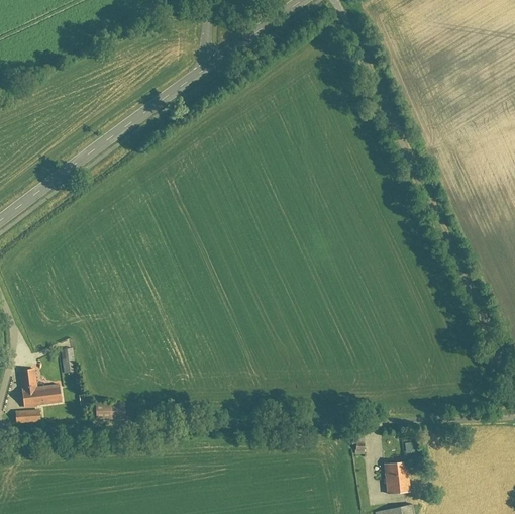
[(61,347),(61,373),(73,373),(73,348),(61,347)]
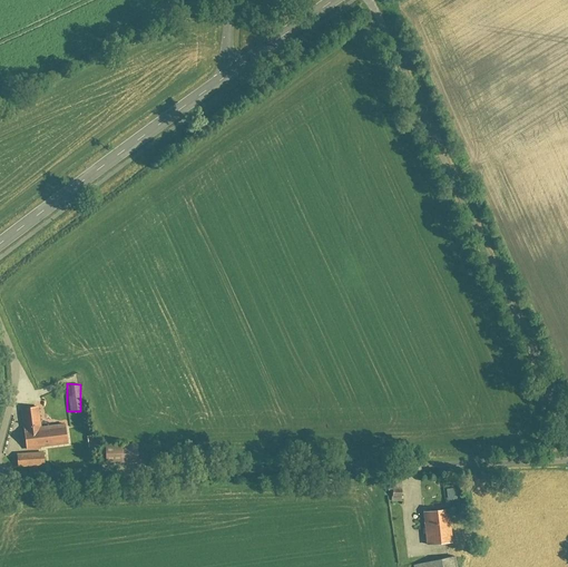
[(67,423),(41,426),(40,404),(22,406),(25,448),(68,446),(67,423)]
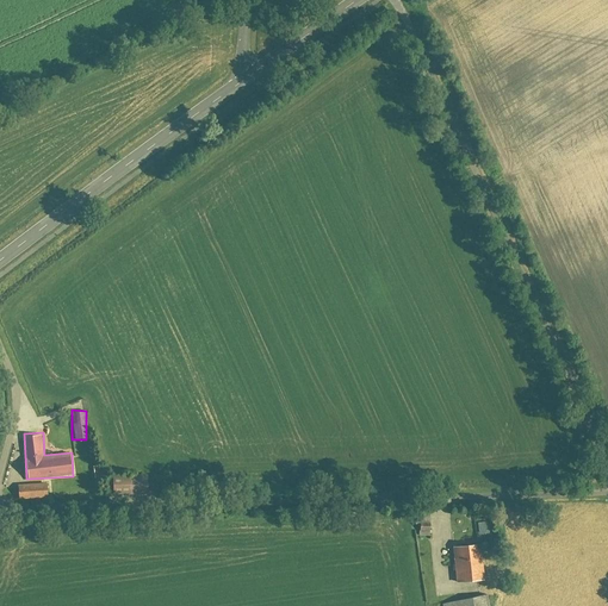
[(90,464),(91,479),(105,478),(104,463),(90,464)]
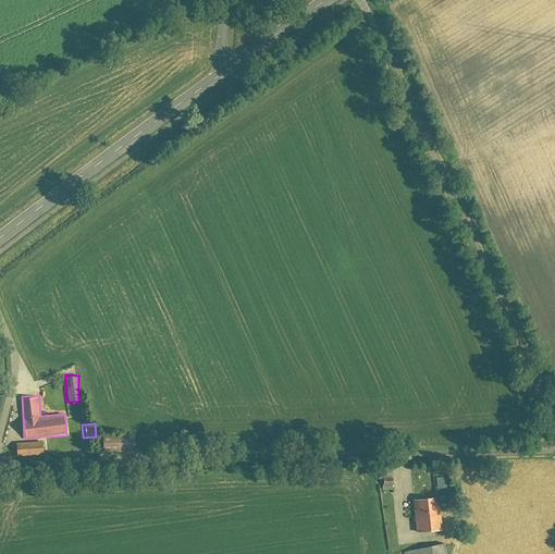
[(100,432),(100,450),(136,448),(136,432),(100,432)]
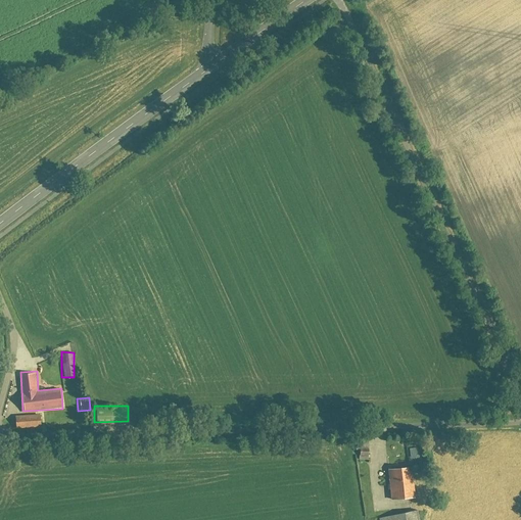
[(16,414),(16,427),(43,427),(43,414),(16,414)]
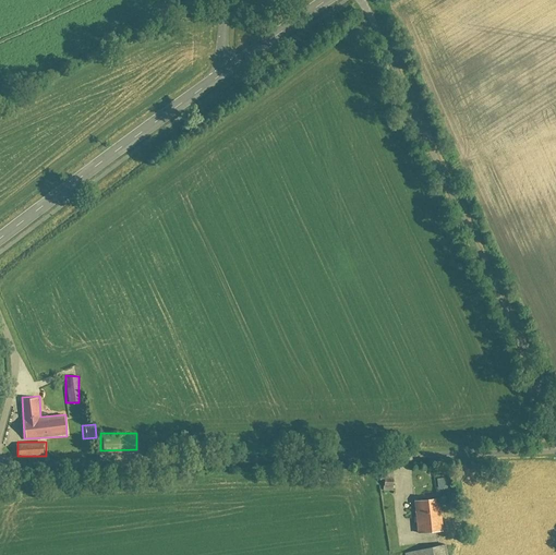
[(378,467),(379,483),(395,482),(394,466),(378,467)]
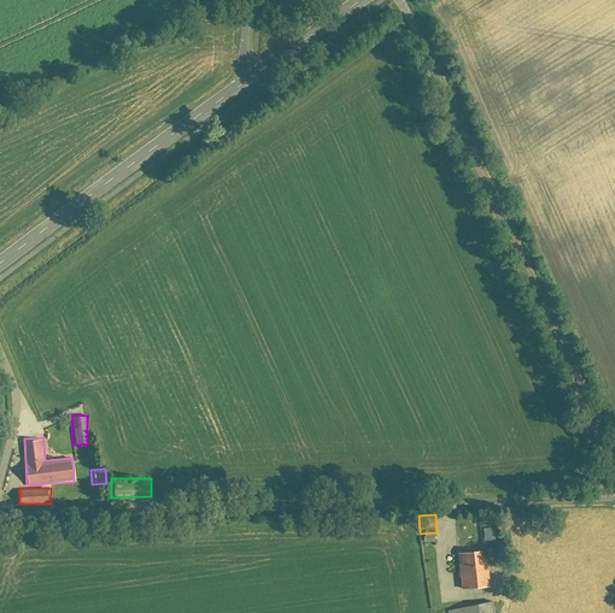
[(457,549),(461,585),(490,583),(487,547),(457,549)]
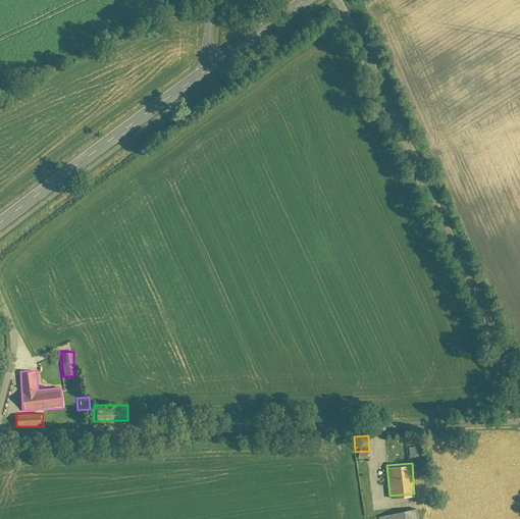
[(416,518),(415,509),(377,515),(377,518),(416,518)]
